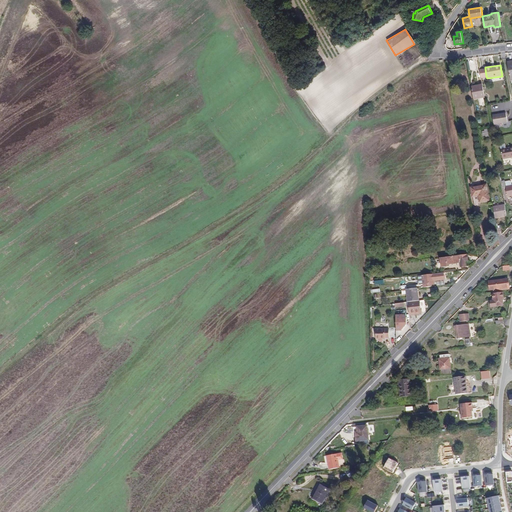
[(474,99),(485,97),(483,85),(471,87),(474,99)]
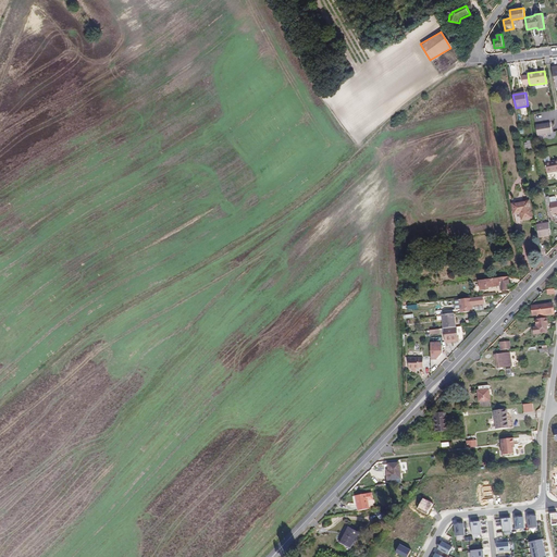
[(552,133),(551,123),(535,125),(537,135),(552,133)]
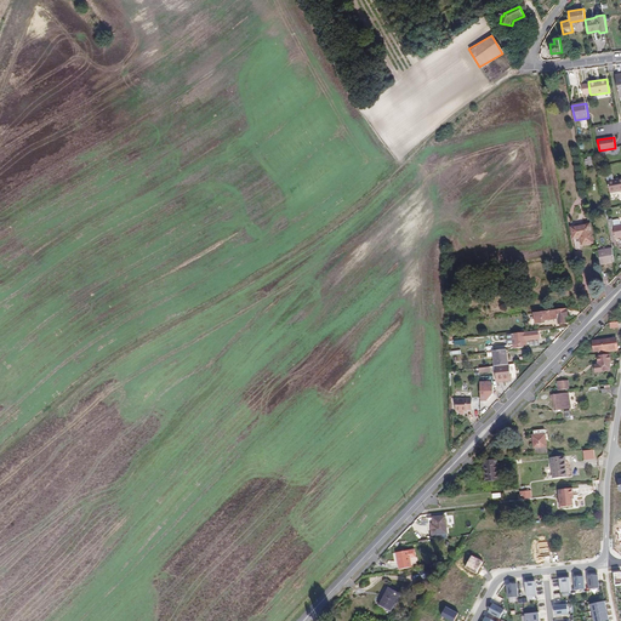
[(620,191),(620,178),(608,181),(610,193),(620,191)]
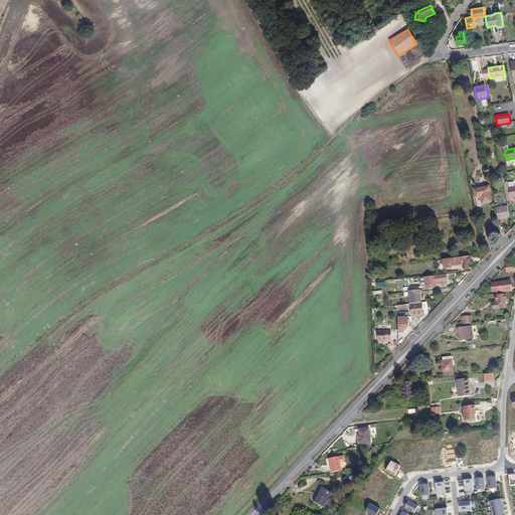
[(508,183),(508,182),(504,182),(505,189),(509,188),(510,198),(514,196),(514,186),(514,183),(513,182),(508,183)]
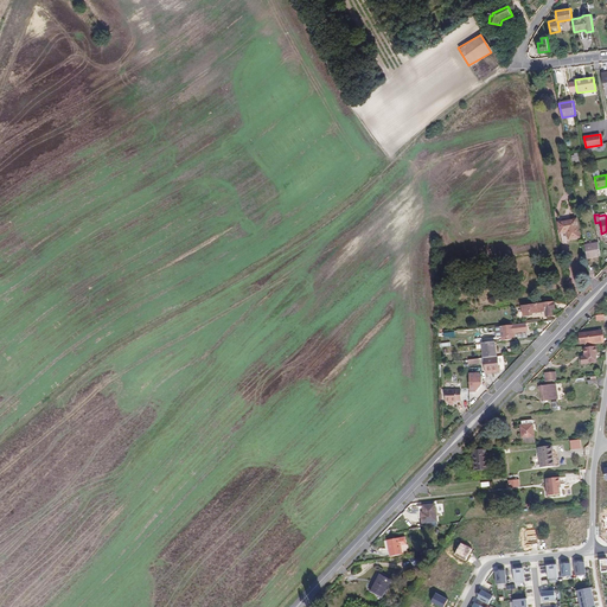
[(580,237),(576,218),(557,222),(560,234),(567,232),(568,240),(580,237)]
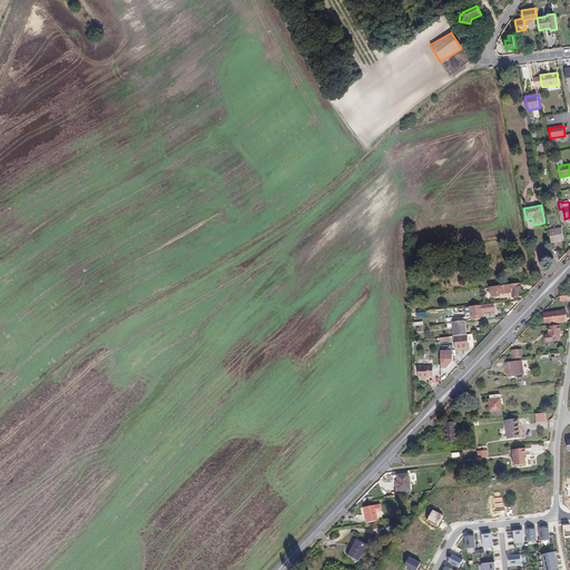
[(549,231),(551,243),(563,241),(561,227),(549,231)]
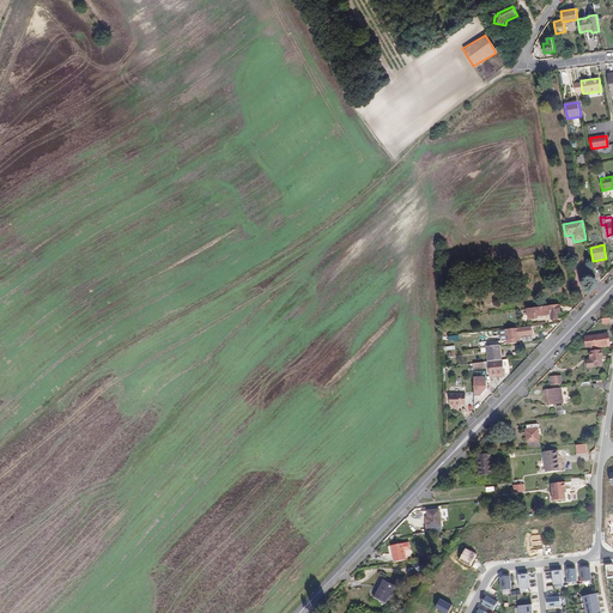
[(557,313),(560,313),(559,304),(527,309),(528,320),(536,319),(536,316),(551,315),(551,320),(558,319),(557,313)]
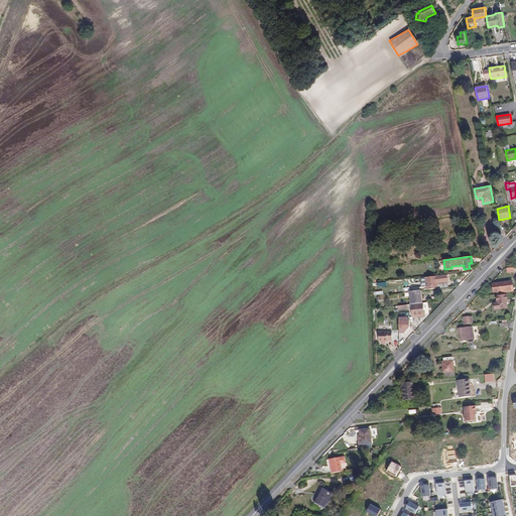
[(447,275),(425,277),(426,286),(437,285),(437,282),(448,281),(447,275)]
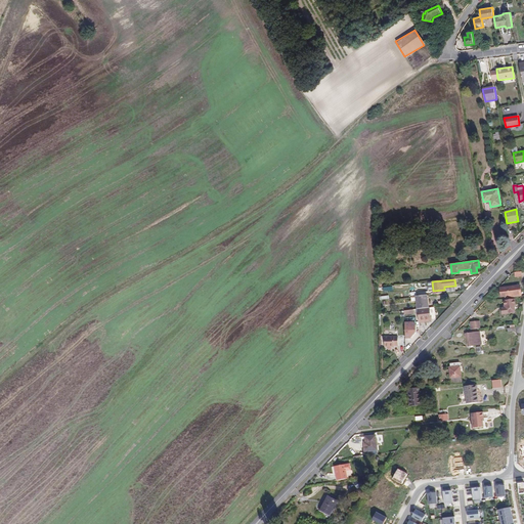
[(501,297),(509,296),(509,298),(513,297),(521,296),(520,286),(499,288),(501,297)]
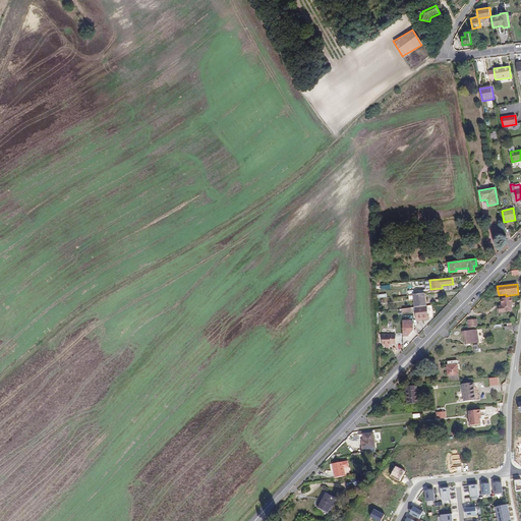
[(426,306),(424,293),(413,295),(415,307),(416,307),(426,306)]
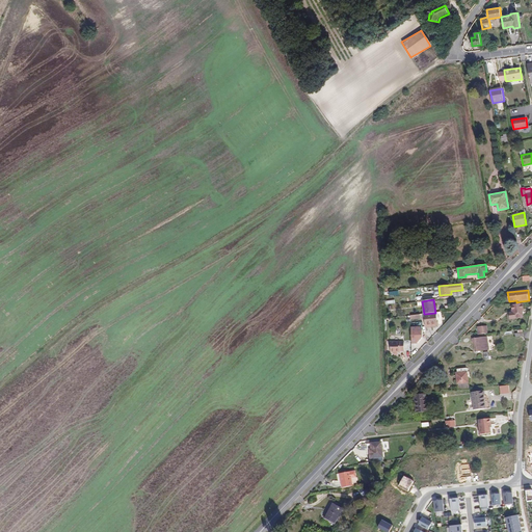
[(509,312),(510,319),(515,318),(523,318),(522,310),(524,310),(523,303),(522,303),(521,301),(516,302),(511,302),(512,304),(511,304),(512,312),(509,312)]
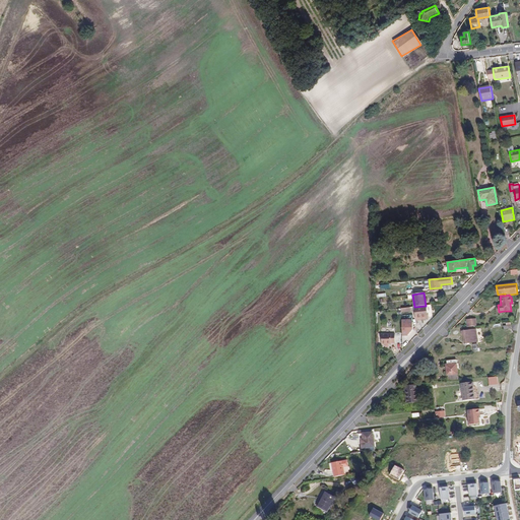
[(416,319),(428,317),(427,306),(426,306),(415,307),(416,319)]
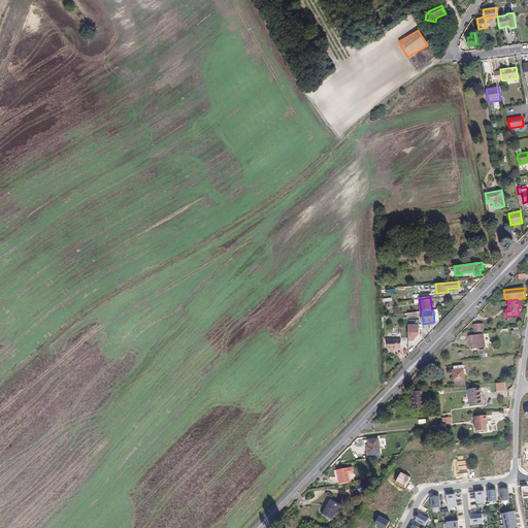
[(407,324),(407,341),(416,341),(415,336),(419,336),(419,324),(407,324)]
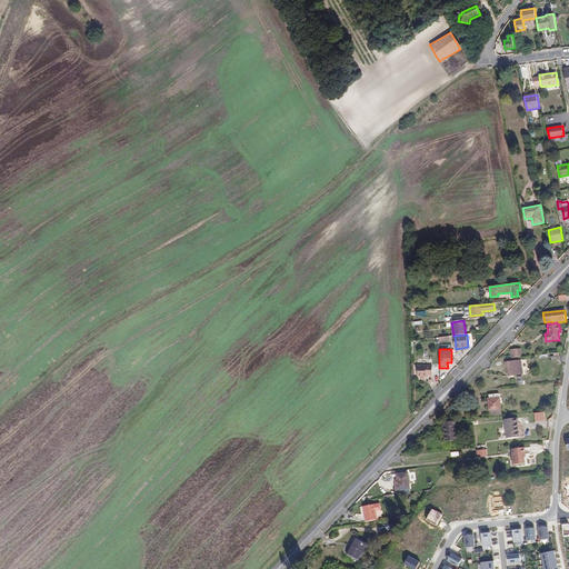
[(516,361),(507,362),(508,368),(509,376),(522,375),(522,368),(516,368),(516,361)]
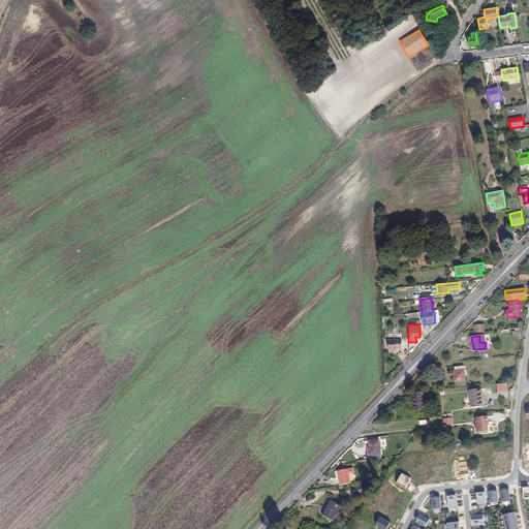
[(402,348),(402,340),(389,340),(389,350),(398,350),(398,349),(402,348)]
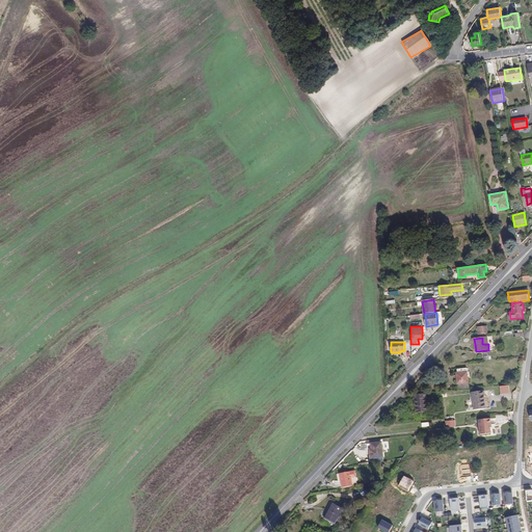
[(457,369),(457,372),(456,372),(457,384),(458,384),(458,389),(469,388),(467,368),(457,369)]
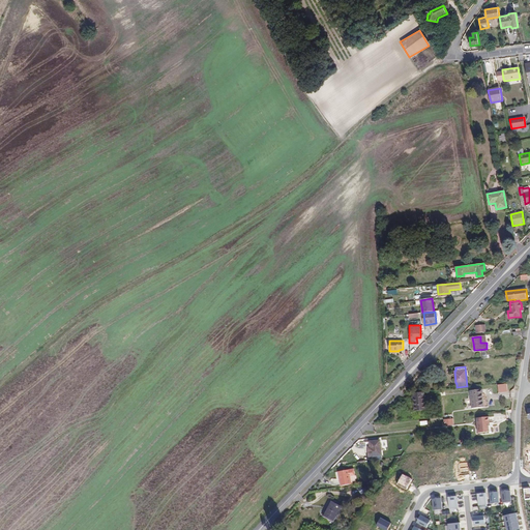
[(507,384),(498,384),(498,392),(508,391),(507,384)]
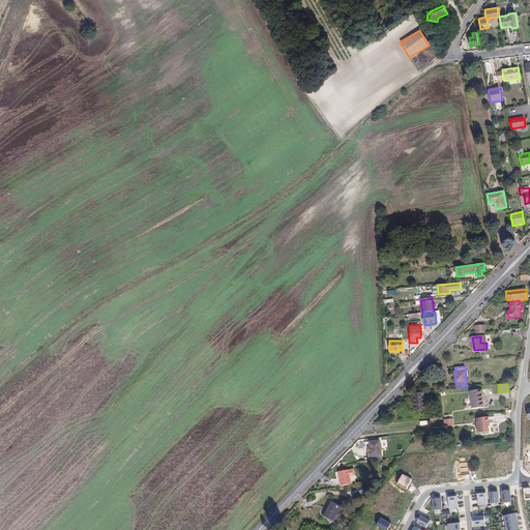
[(483,407),(481,389),(470,390),(472,408),(483,407)]
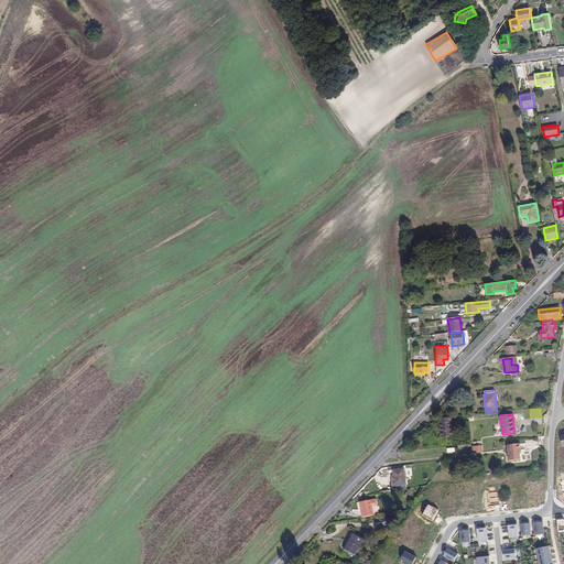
[(442,437),(453,436),(452,418),(440,419),(442,437)]
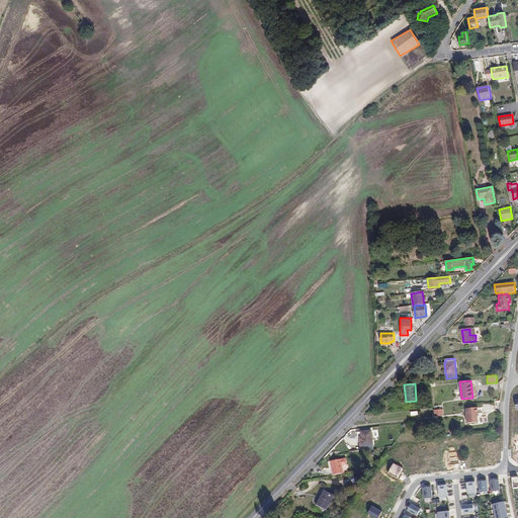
[(478,416),(477,414),(479,414),(478,408),(465,409),(467,423),(478,422),(478,416)]
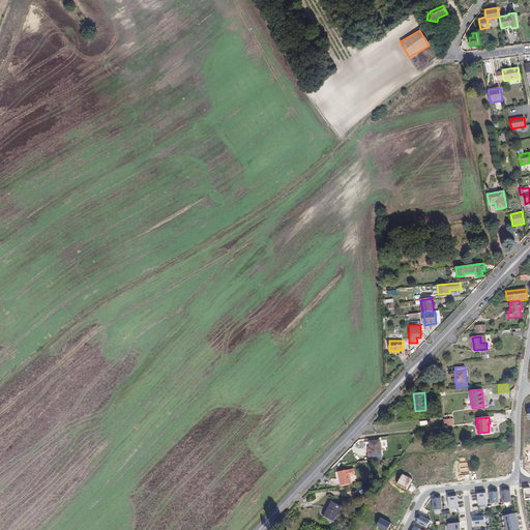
[(382,455),(380,440),(370,441),(370,446),(367,447),(369,457),(382,455)]
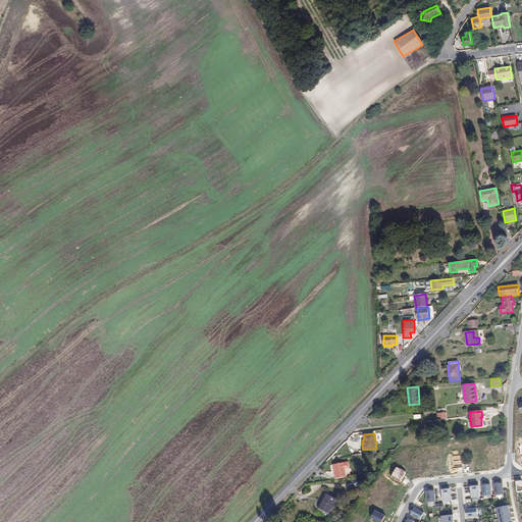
[(461,455),(453,455),(454,467),(462,466),(461,455)]
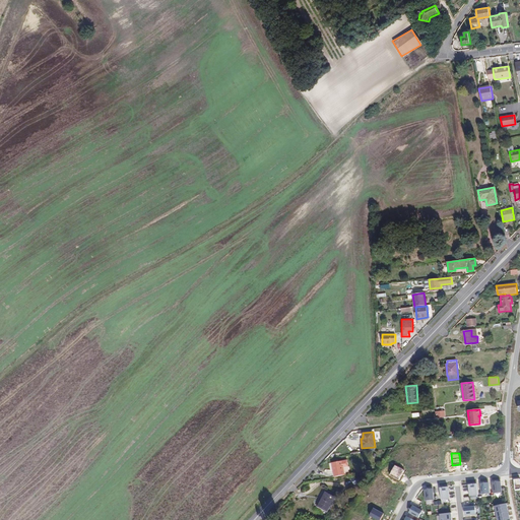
[(344,472),(343,467),(348,466),(347,460),(332,463),(334,477),(344,475),(344,472)]
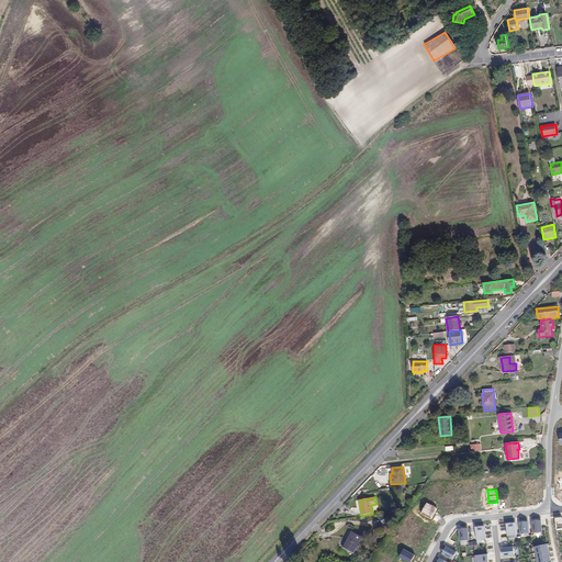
[(437,508),(427,503),(422,514),(431,519),(437,508)]
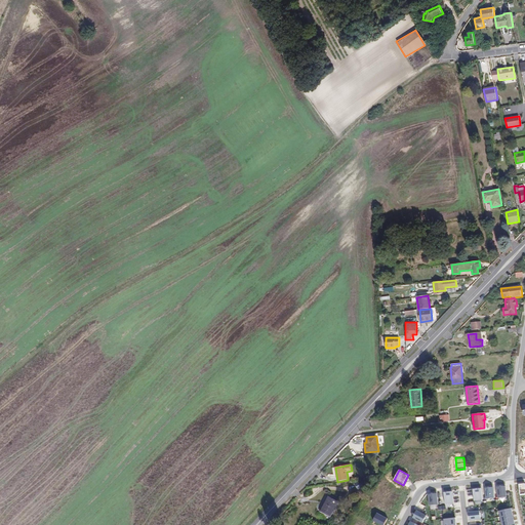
[(507,497),(506,486),(496,487),(497,493),(498,498),(507,497)]
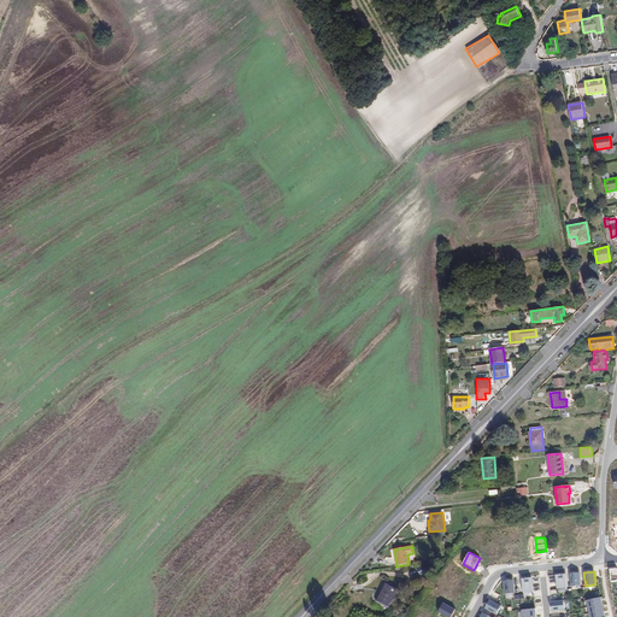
[(580,580),(580,573),(570,574),(571,581),(571,587),(581,586),(580,580)]
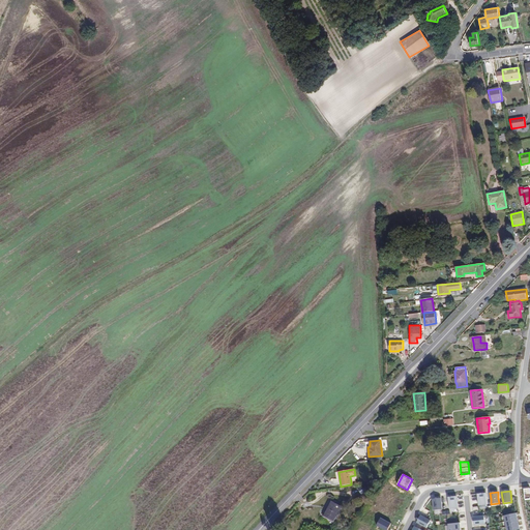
[(486,493),(477,494),(478,505),(487,504),(487,500),(486,493)]
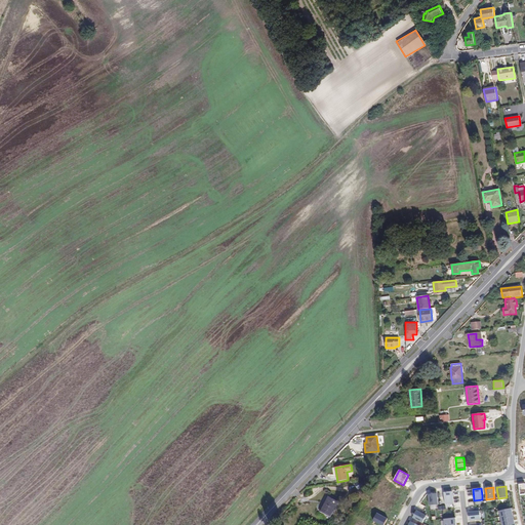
[(453,503),(452,491),(444,492),(444,499),(445,503),(453,503)]
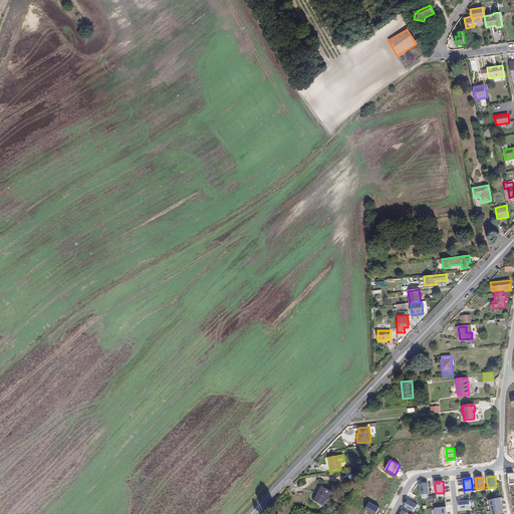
[(428,483),(419,484),(421,495),(429,494),(428,489),(428,483)]
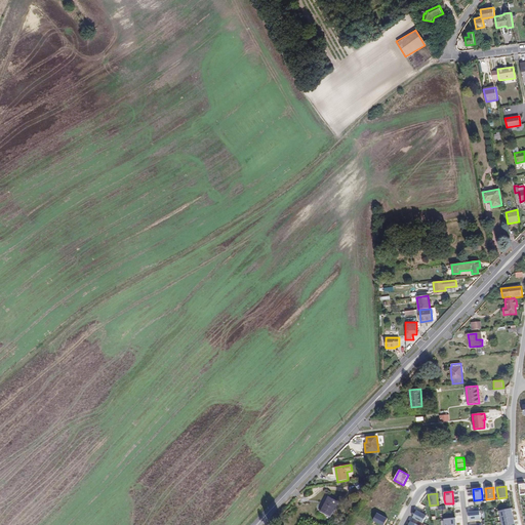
[(329,515),(337,501),(328,497),(321,511),(329,515)]
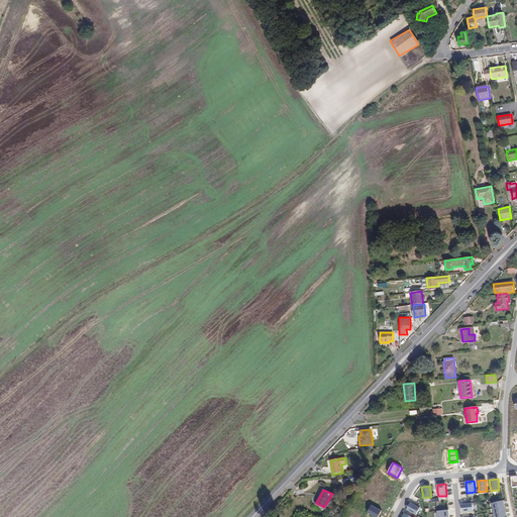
[(410,503),(406,510),(411,512),(416,515),(420,508),(416,506),(410,503)]
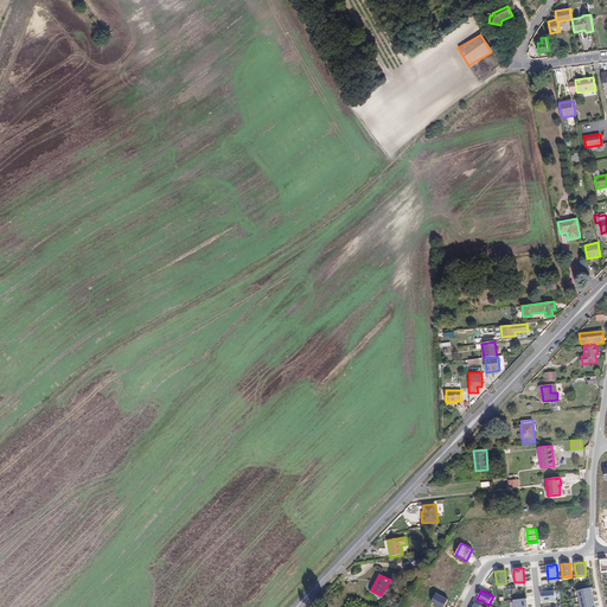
[(549,592),(542,592),(543,601),(550,601),(555,600),(555,590),(549,592)]
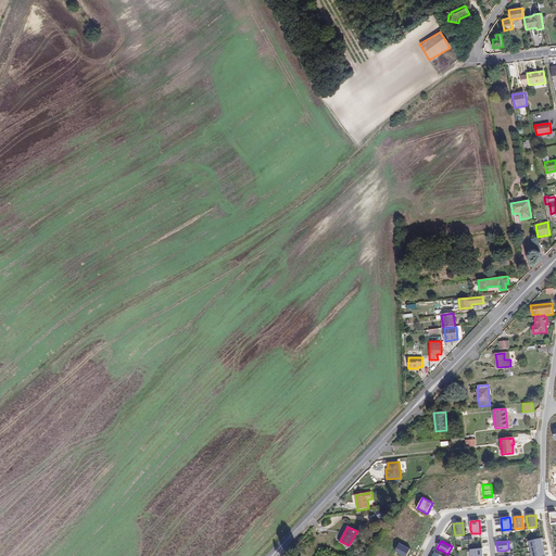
[(406,555),(411,548),(400,543),(395,551),(404,555),(406,555)]
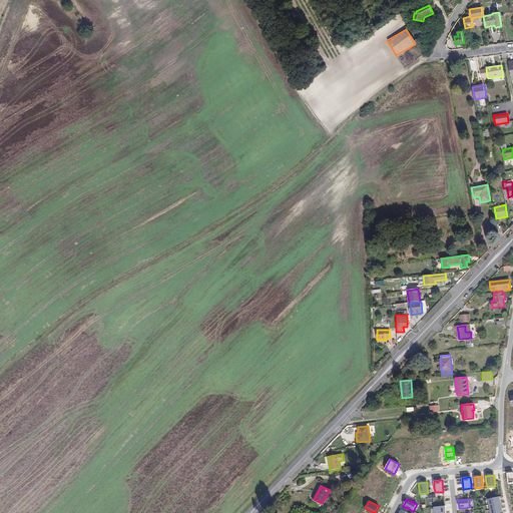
All buildings are outlined.
